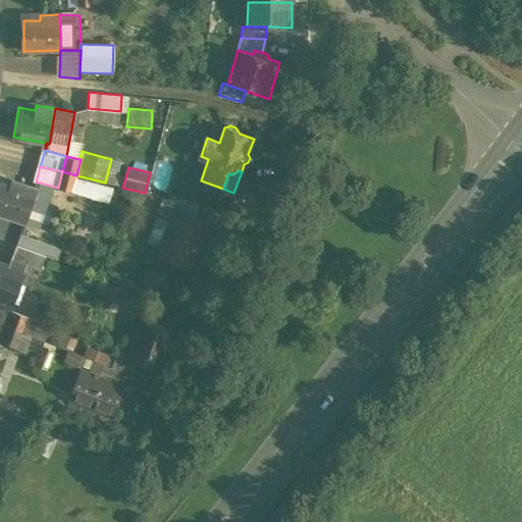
[(76,175),(62,171),(58,188),(72,191),(76,175)]
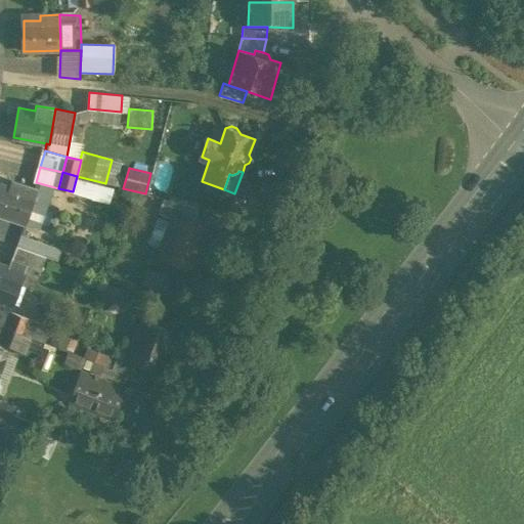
[(17,189),(1,184),(0,187),(0,215),(26,225),(38,190),(19,183),(17,189)]
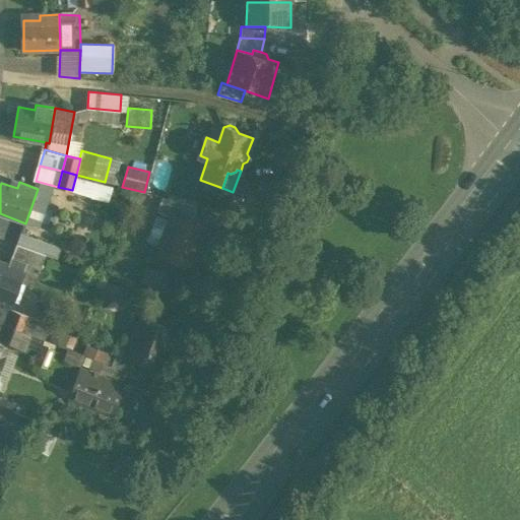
[(173,216),(192,222),(198,206),(163,196),(157,211),(173,216)]
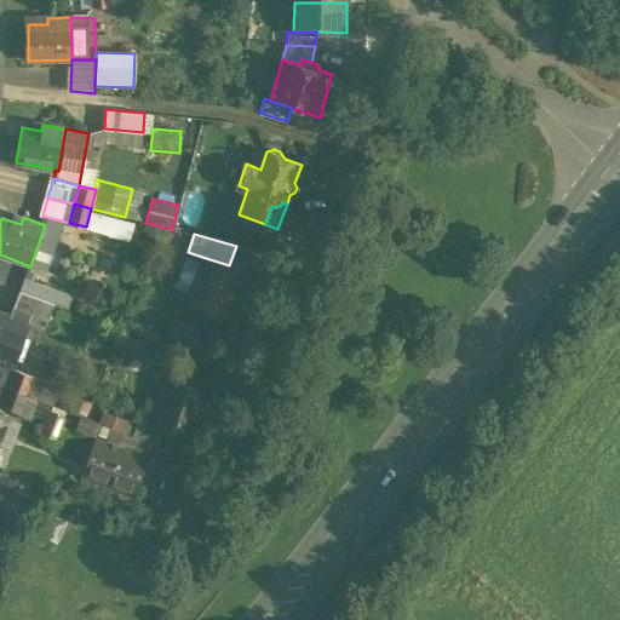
[(189,303),(233,320),(250,274),(229,265),(206,258),(189,303)]
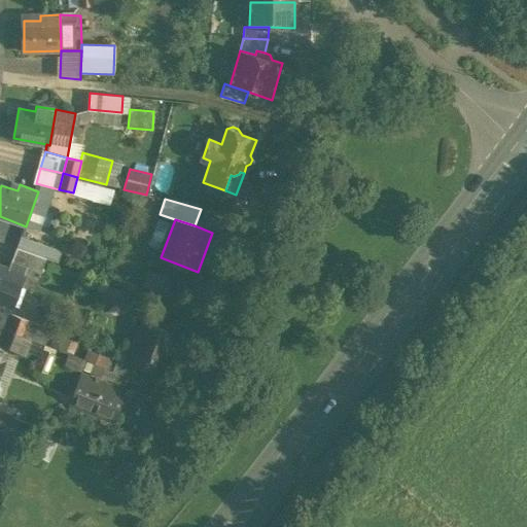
[(44,257),(16,247),(11,261),(39,273),(44,257)]
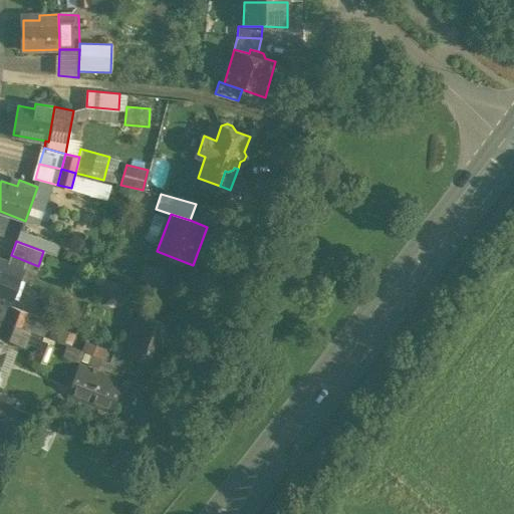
[(9,262),(0,286),(0,300),(10,305),(21,275),(32,280),(38,266),(11,255),(8,262),(9,262)]
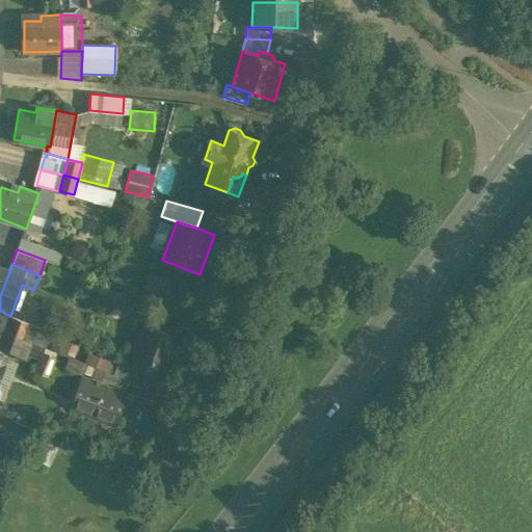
[(8,271),(0,267),(0,296),(9,271),(8,271)]
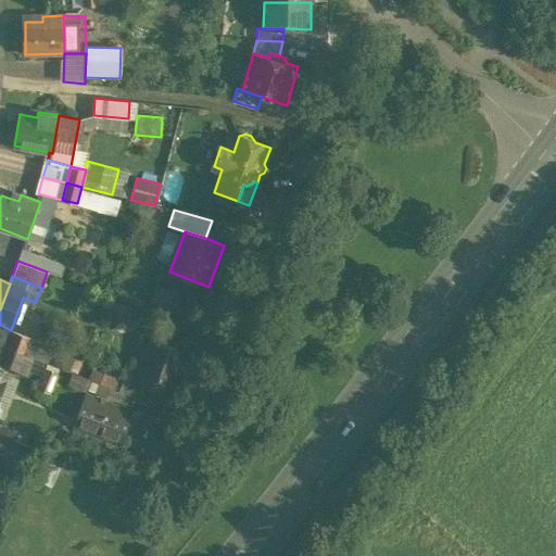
[(156,304),(181,310),(186,292),(160,287),(156,304)]
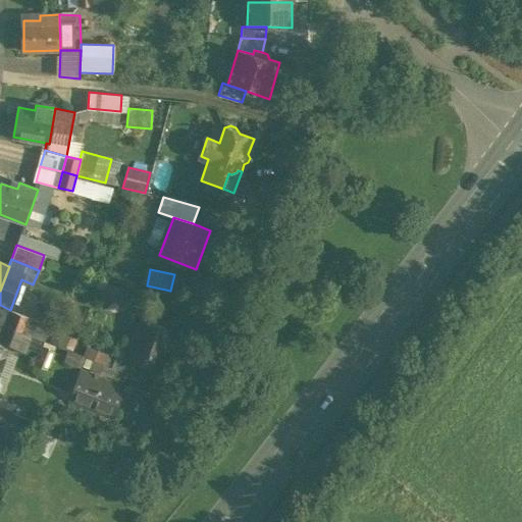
[(10,310),(0,305),(0,322),(8,326),(14,311),(10,310)]
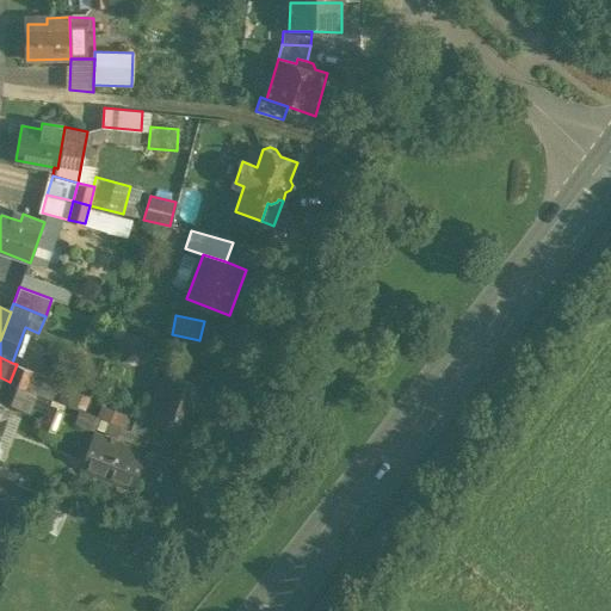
[(32,370),(17,364),(10,382),(25,388),(32,370)]
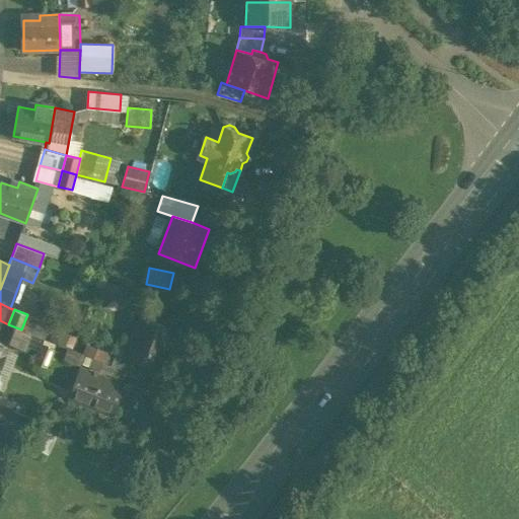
[(51,323),(27,314),(21,329),(30,334),(45,339),(51,323)]
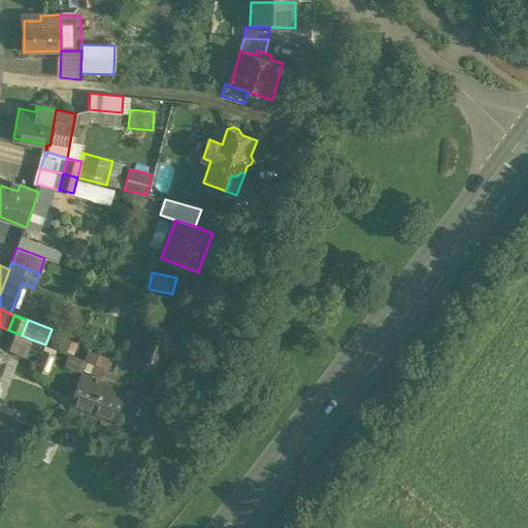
[(154,368),(165,372),(178,336),(142,323),(129,359),(154,368)]
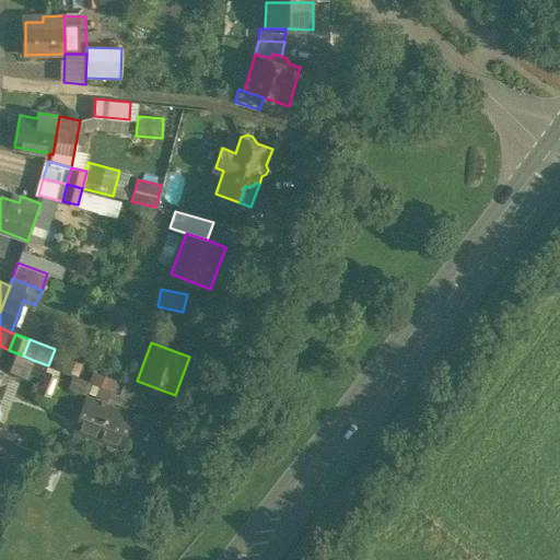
[(9,350),(2,366),(16,372),(23,356),(9,350)]
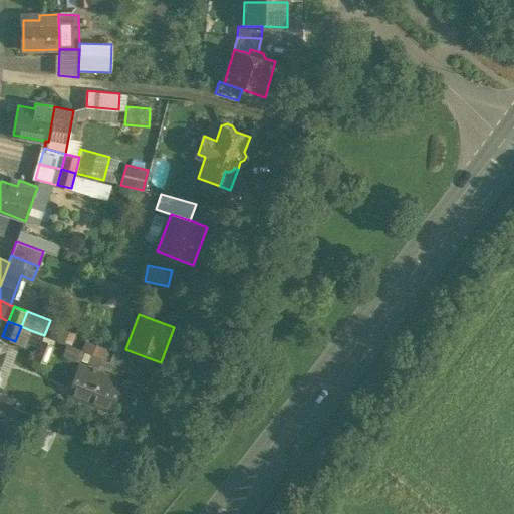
[(30,330),(21,326),(15,341),(24,345),(30,330)]
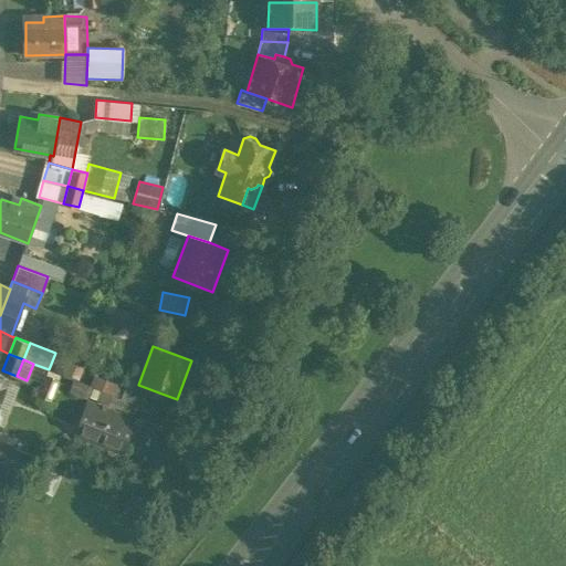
[(62,377),(48,373),(38,401),(51,406),(62,377)]
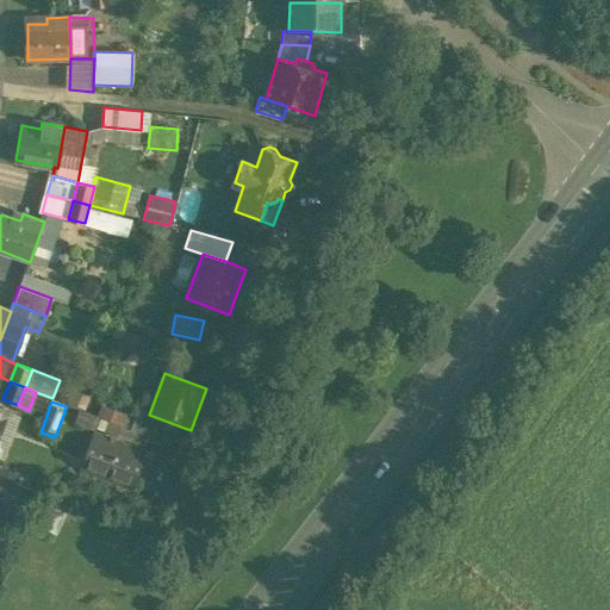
[(103,405),(100,416),(124,423),(128,412),(103,405)]
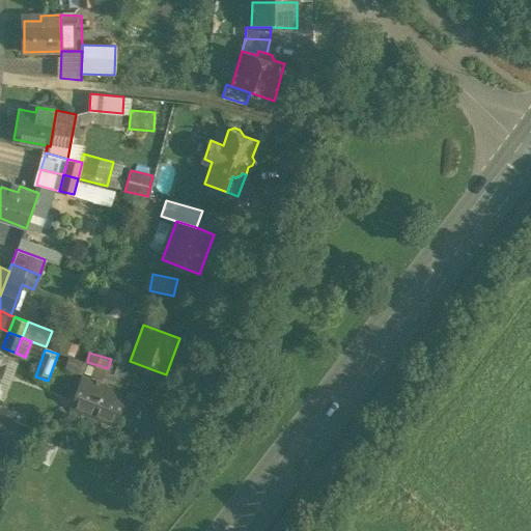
[(3,354),(0,361),(0,392),(3,394),(17,359),(3,354)]
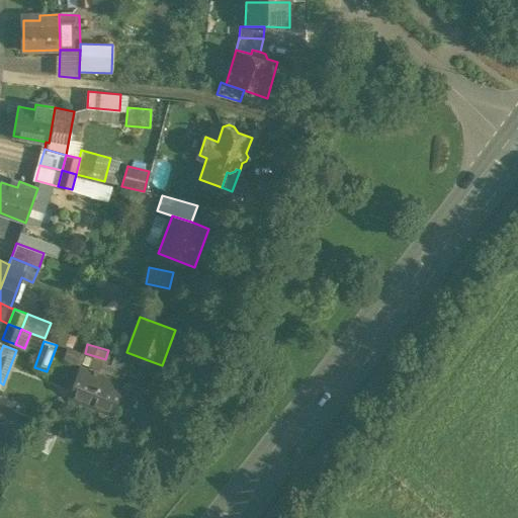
[(146,376),(151,361),(126,352),(117,349),(110,363),(146,376)]
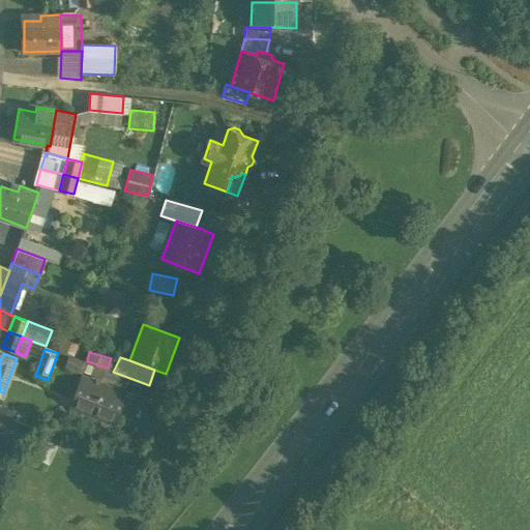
[(69,407),(114,424),(126,392),(81,375),(69,407)]
